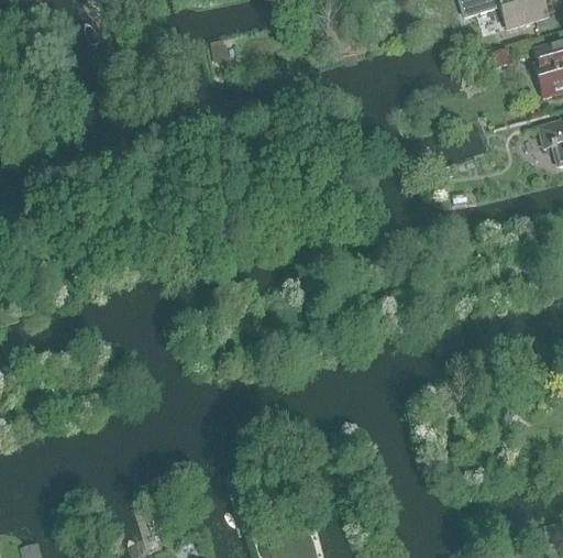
[(457,0),(464,20),(500,9),(506,26),(547,14),(542,0),(457,0)]
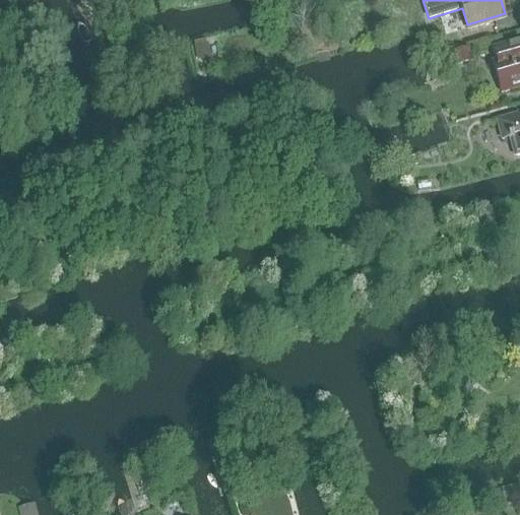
[(501,89),(519,83),(519,36),(506,41),(509,54),(492,59),(501,89)]
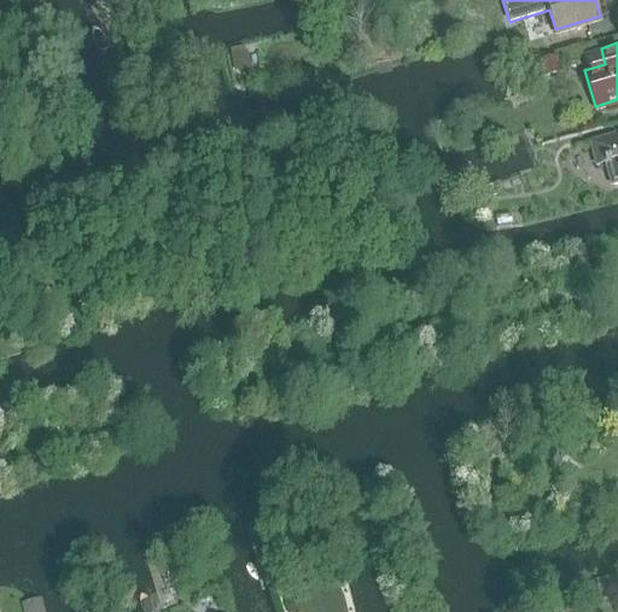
[(249,47),(233,50),(235,66),(252,63),(249,47)]
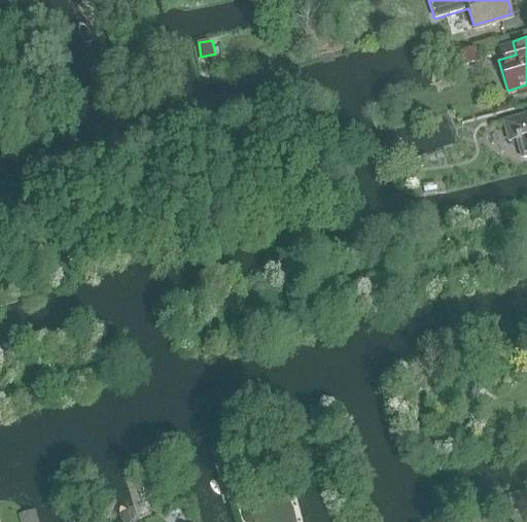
[(457,65),(479,58),(476,45),(453,51),(457,65)]
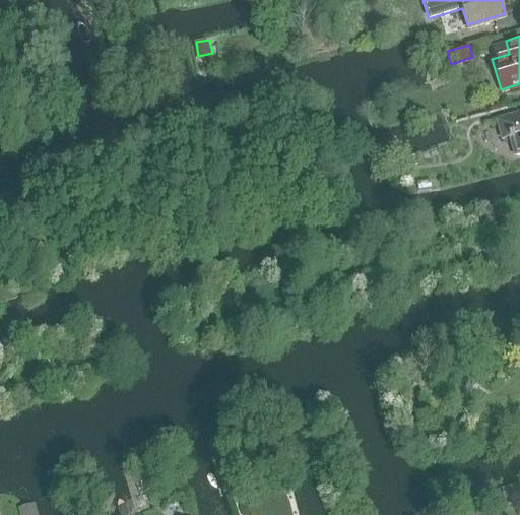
[(519,109),(518,110),(518,111),(497,117),(502,136),(508,134),(508,136),(512,135),(516,149),(519,147),(519,109)]
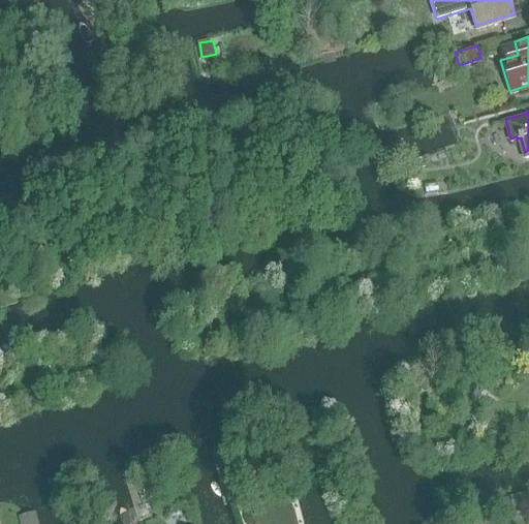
[(425,155),(414,159),(417,166),(428,163),(425,155)]
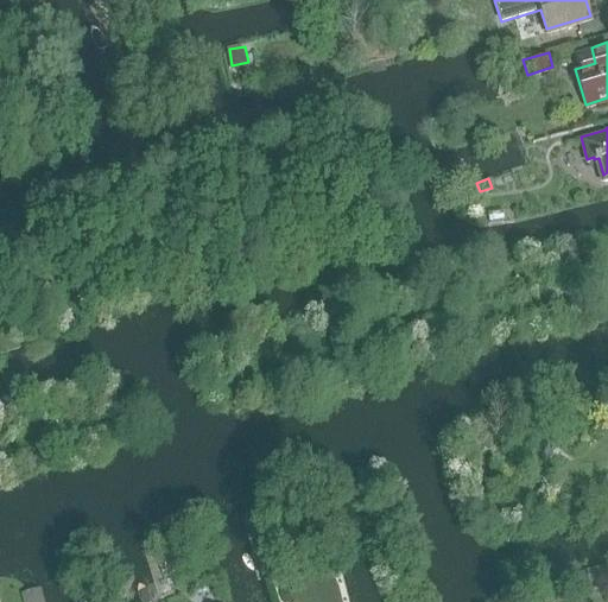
[(550,420),(532,445),(548,456),(565,431),(550,420)]
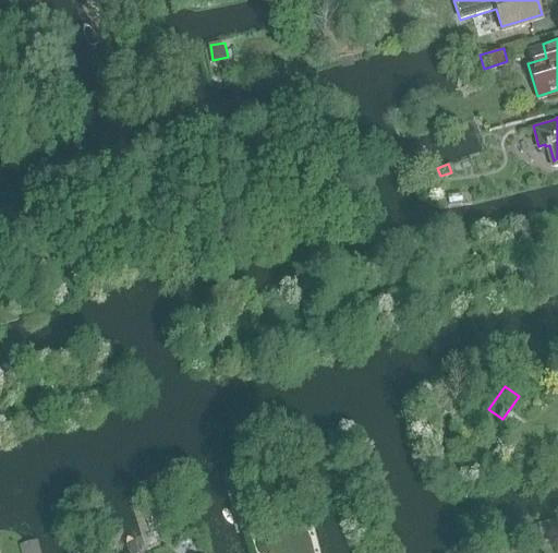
[(171,485),(160,489),(166,505),(177,501),(171,485)]
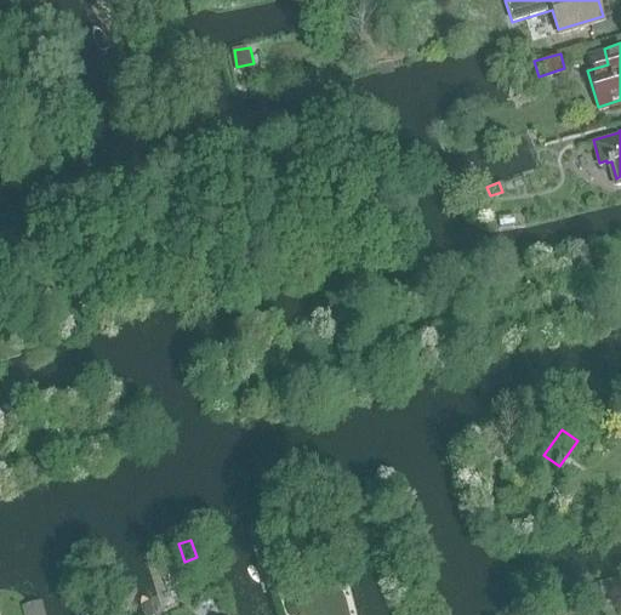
[(620,573),(598,579),(600,591),(620,585),(620,573)]
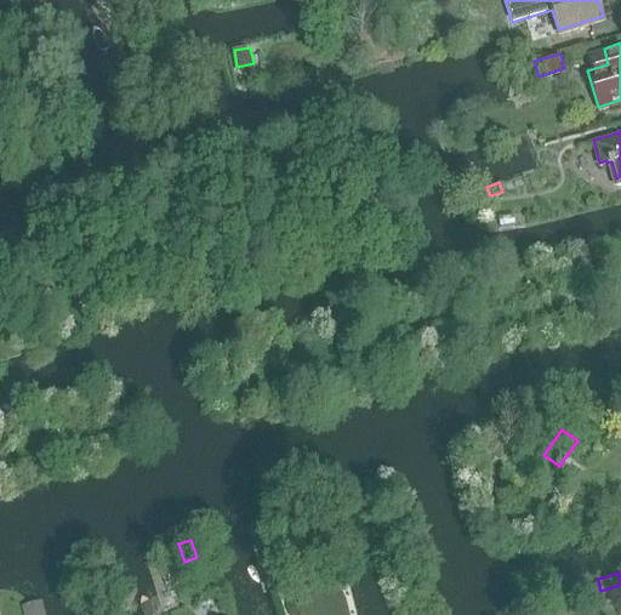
[(46,614),(41,597),(22,603),(24,614),(46,614)]
